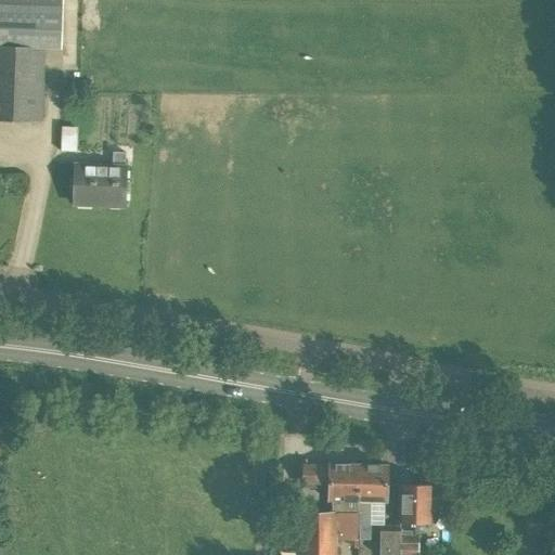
[(0,0),(0,119),(41,121),(44,48),(61,49),(62,0),(0,0)]
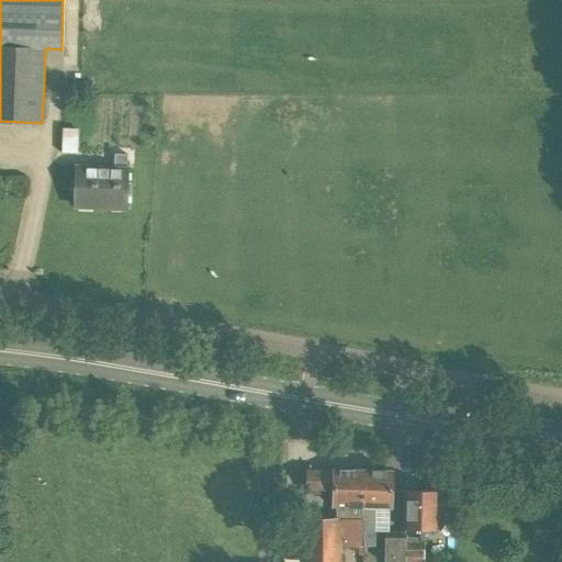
[(62,127),(60,139),(76,141),(76,127),(62,127)]
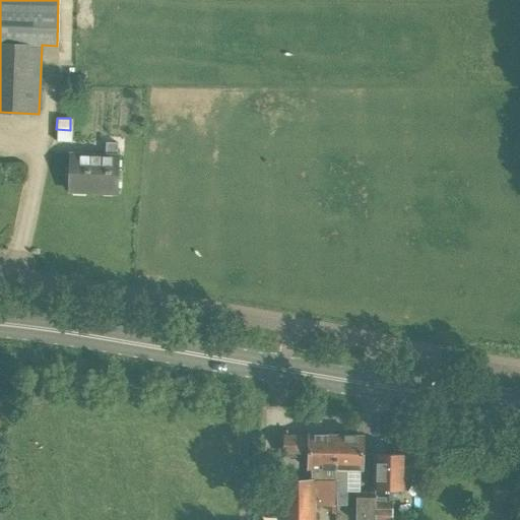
[(118,194),(119,141),(107,141),(107,152),(70,151),(69,192),(118,194)]
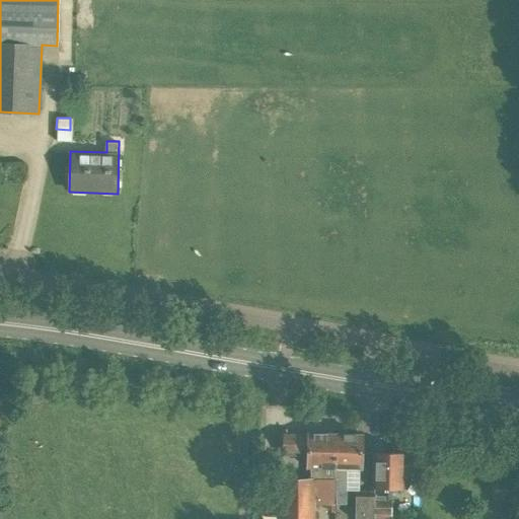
[(336,476),(336,434),(307,434),(282,434),(282,454),(306,455),(306,466),(311,467),(311,476),(336,476)]
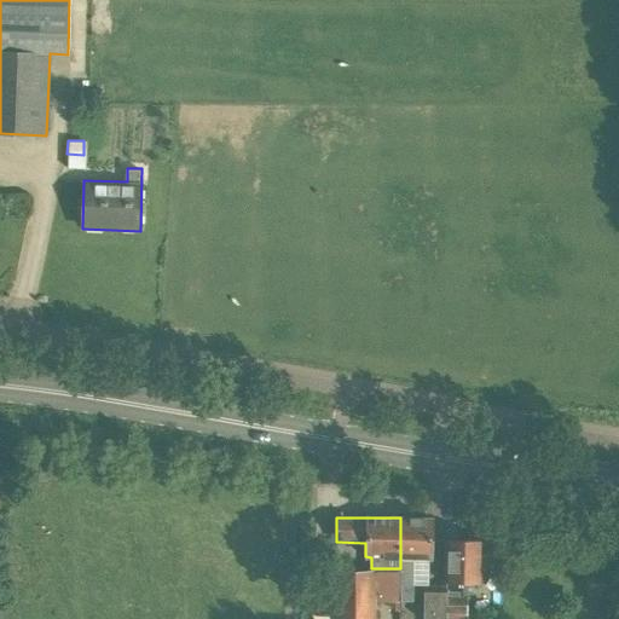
[(431,519),(400,518),(400,568),(400,585),(400,601),(412,601),(414,559),(431,559),(431,519)]
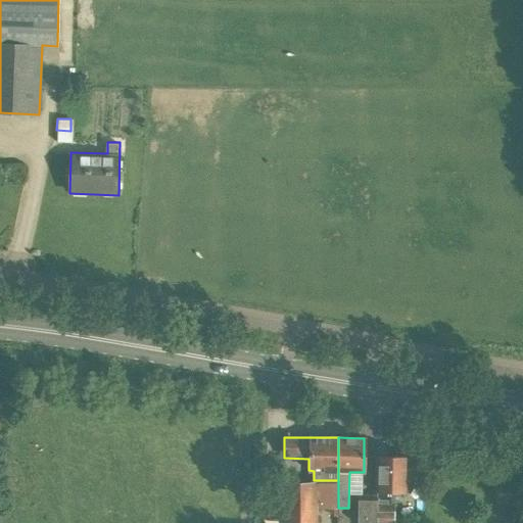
[(373,494),(372,522),(394,522),(394,504),(392,504),(391,491),(406,492),(406,456),(377,455),(377,491),(377,494),(373,494)]
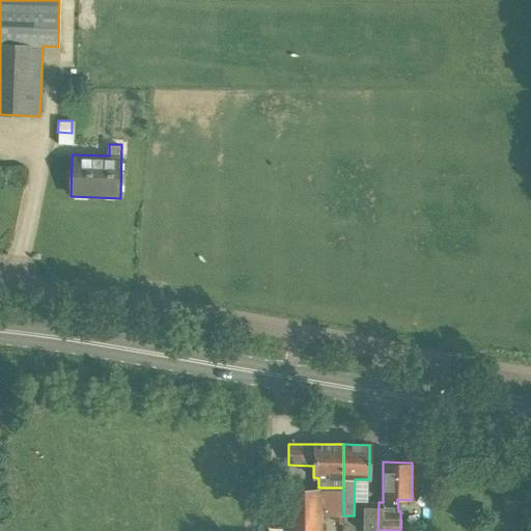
[(298,491),(298,488),(287,490),(287,530),(317,530),(318,491),(298,491)]
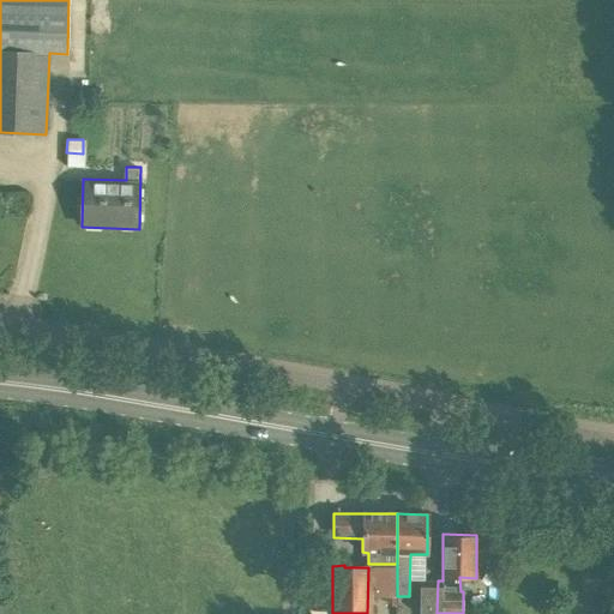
[(419,613),(437,613),(438,581),(420,579),(419,613)]
